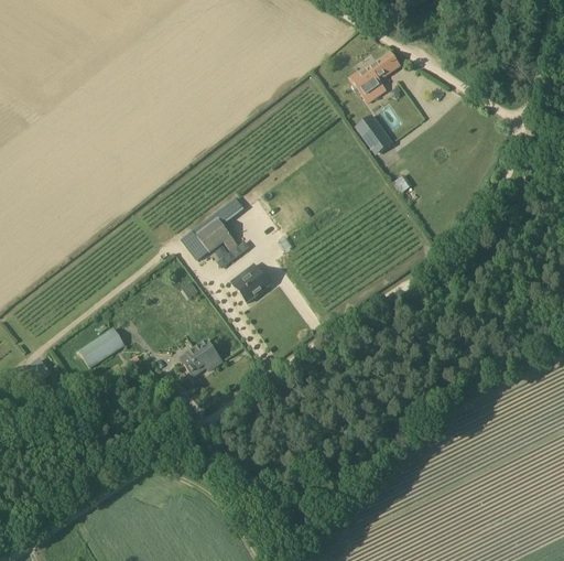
[(400,65),(391,52),(380,60),(379,58),(376,62),(377,63),(353,79),(366,98),(383,86),(379,79),(400,65)]
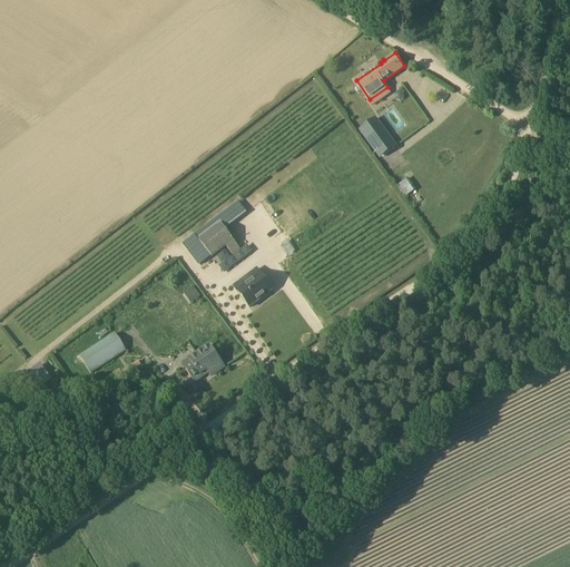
[(359,129),(380,157),(397,143),(376,115),(359,129)]
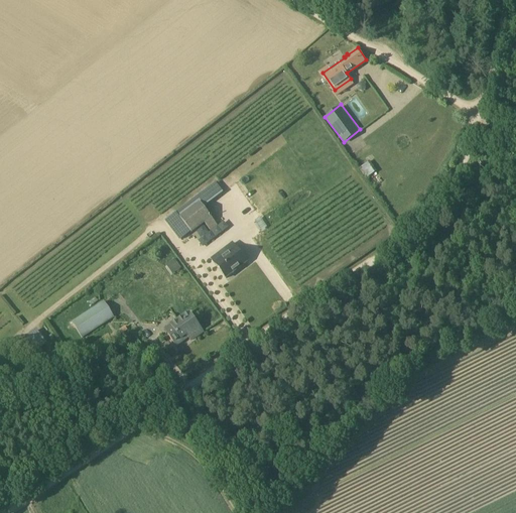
[(368,160),(362,165),(369,174),(375,170),(368,160)]
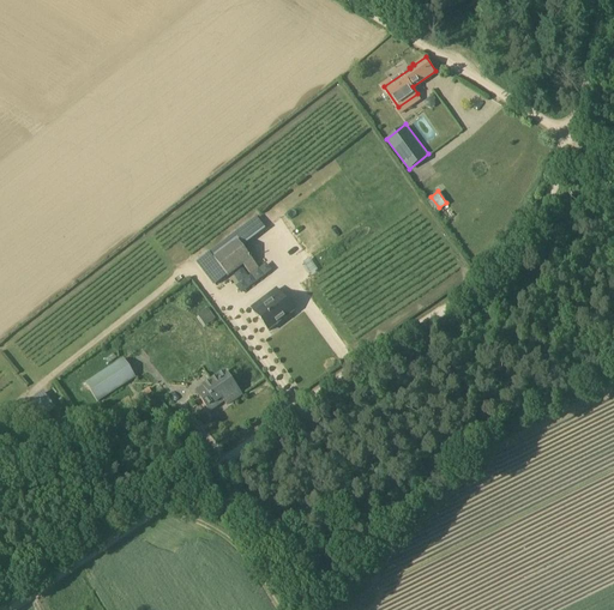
[(259,265),(239,240),(215,258),(220,264),(227,273),(244,261),(251,271),(259,265)]
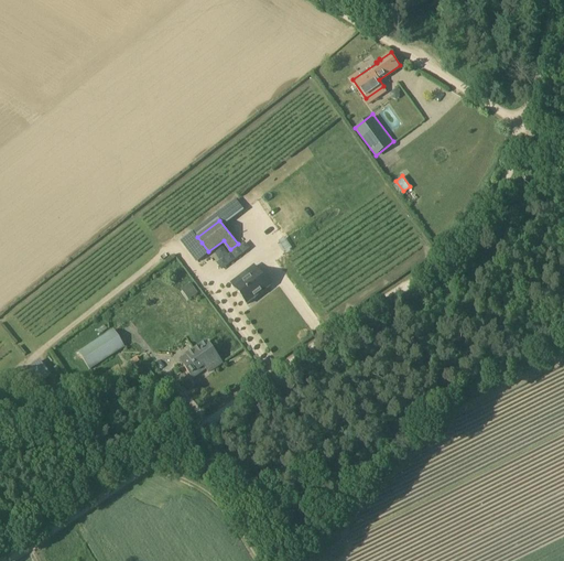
[(285,235),(279,238),(285,248),(291,245),(285,235)]
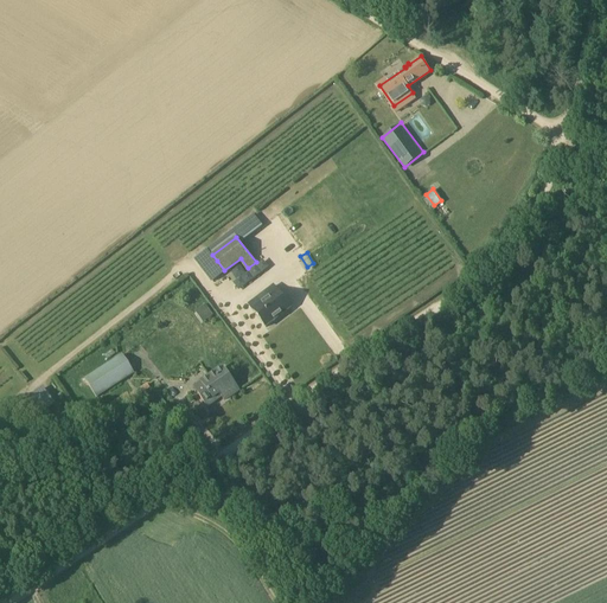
[(269,290),(260,299),(262,302),(254,308),(266,325),(291,306),(279,289),(272,294),(269,290)]
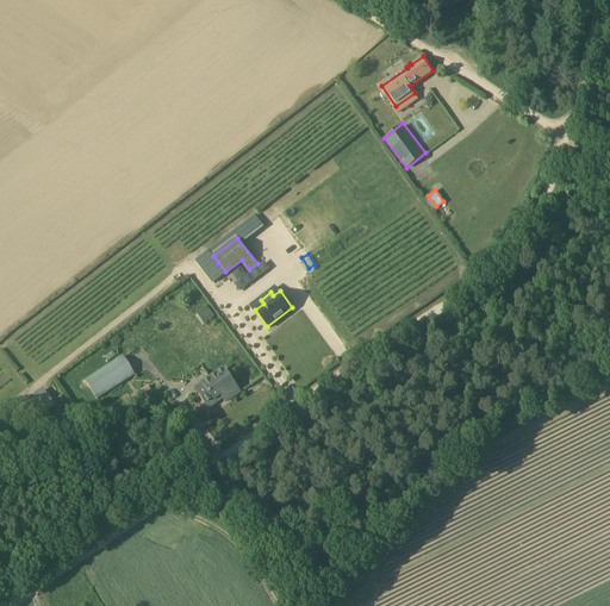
[(206,304),(199,308),(206,319),(213,313),(206,304)]
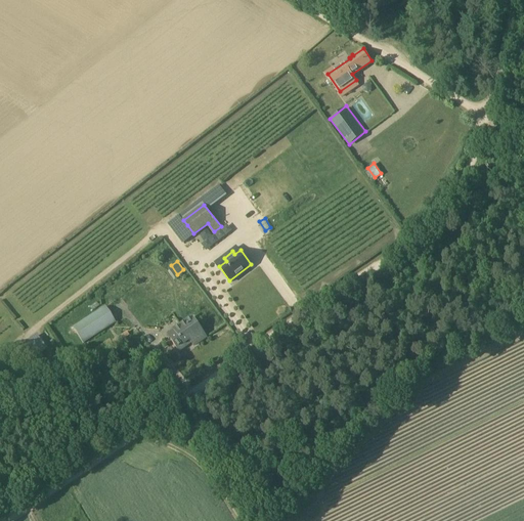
[(115,319),(104,304),(73,324),(83,341),(115,319)]
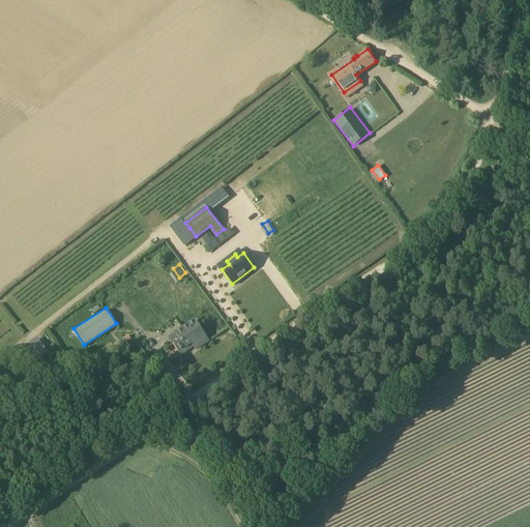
[(196,319),(175,332),(179,337),(173,341),(181,353),(189,347),(187,345),(192,342),(196,347),(209,338),(196,319)]
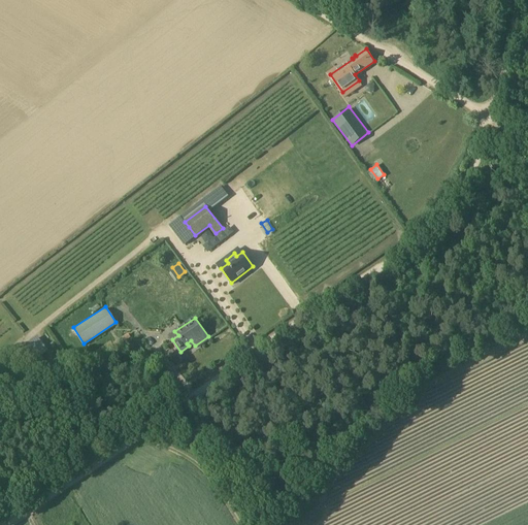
[(29,364),(46,348),(34,334),(17,351),(29,364)]
